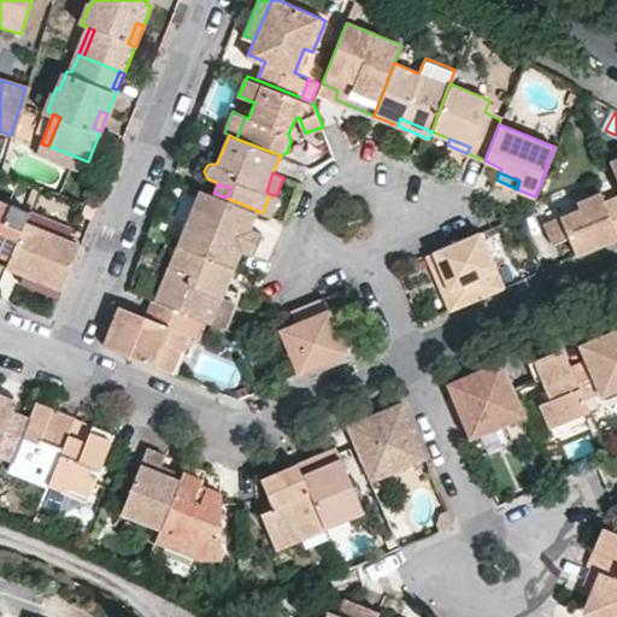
[(180,244),(187,247),(194,230),(191,228),(197,212),(199,213),(209,192),(203,188),(180,244)]
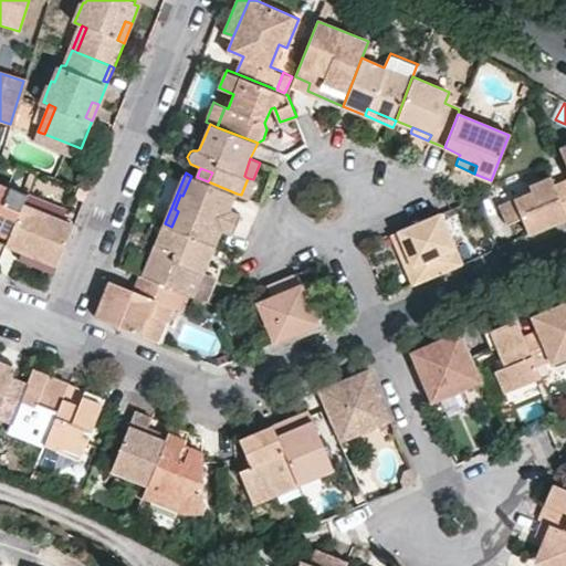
[(171,227),(216,244),(221,230),(227,232),(234,215),(229,212),(237,194),(208,181),(197,177),(191,176),(182,196),(180,195),(175,209),(178,211),(171,227)]
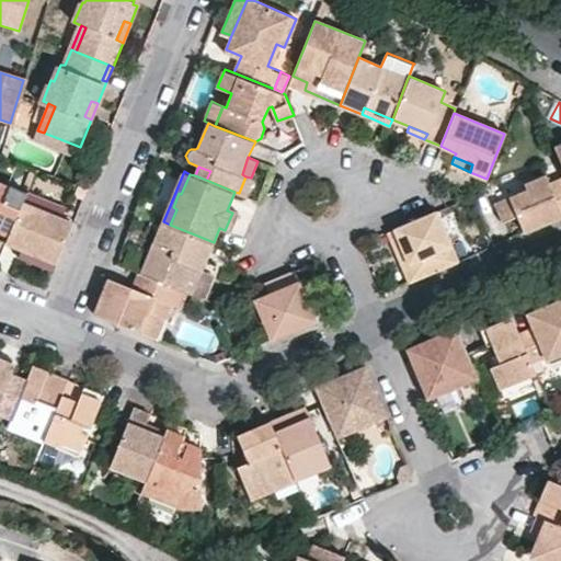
[(560,216),(560,176),(548,182),(545,175),(526,184),(528,190),(494,204),(502,221),(516,216),(523,232),(537,226),(541,224),(540,217),(557,210),(559,217),(560,216)]
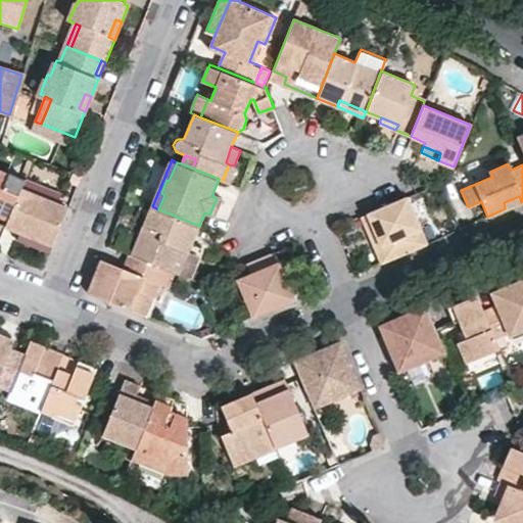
[(0,212),(9,217),(22,185),(27,176),(0,164),(0,212)]
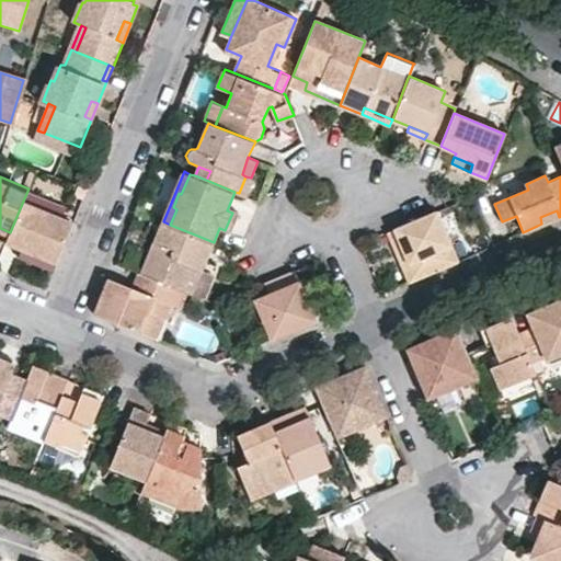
[(239,193),(247,196),(254,180),(251,178),(245,176),(239,193)]
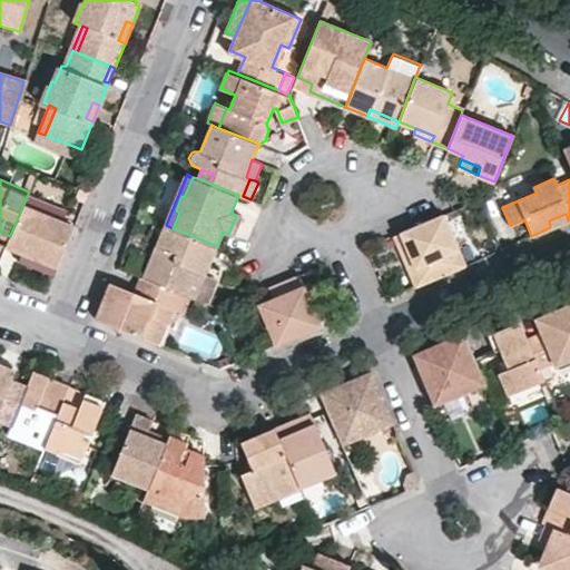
[(89,188),(80,184),(76,194),(86,198),(89,188)]
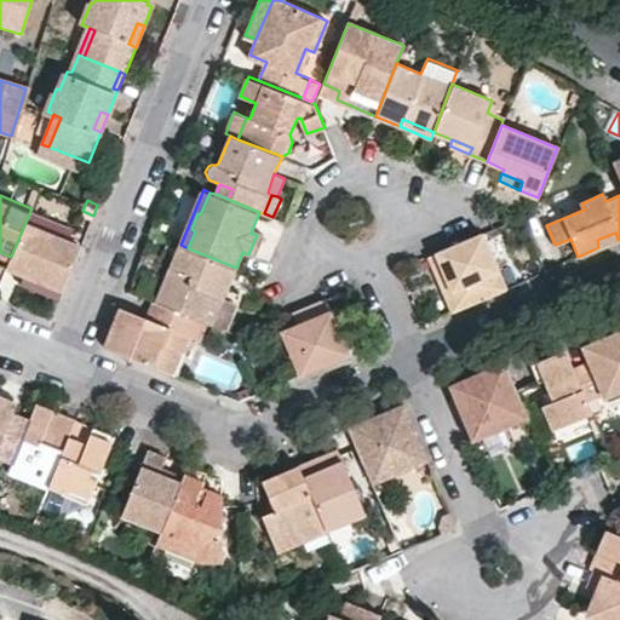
[(64,286),(76,257),(70,254),(75,240),(69,236),(27,219),(11,257),(9,263),(27,271),(64,286)]
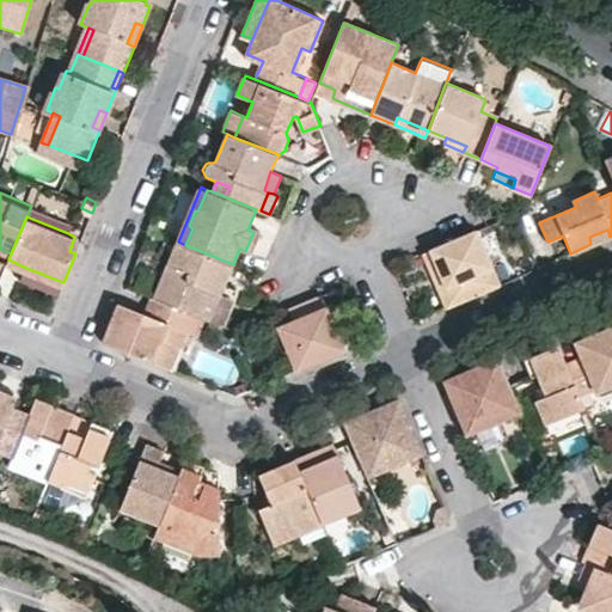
[(500,283),(477,228),(429,250),(445,285),(438,288),(445,306),(472,295),(500,283)]
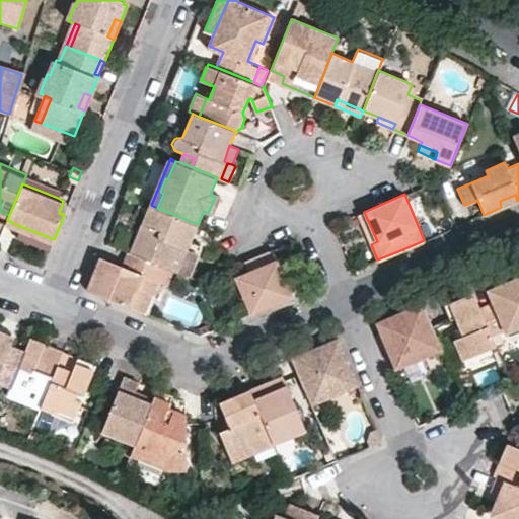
[(500,201),(501,207),(517,201),(515,195),(500,201)]
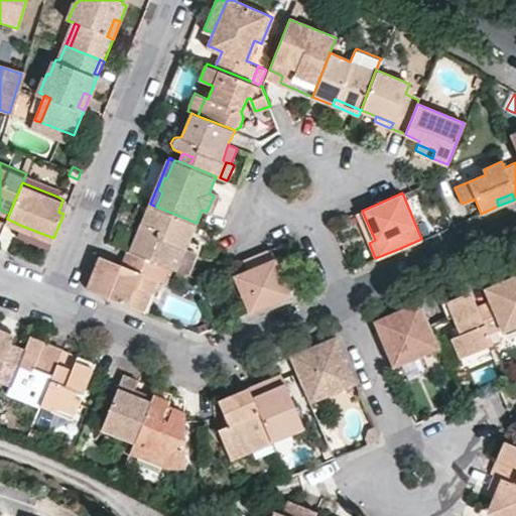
[(214,196),(207,212),(214,215),(221,199),(214,196)]
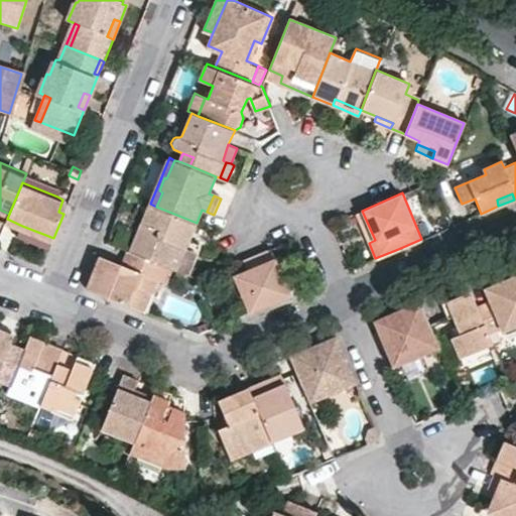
[(63,214),(69,201),(62,200),(58,212),(63,214)]
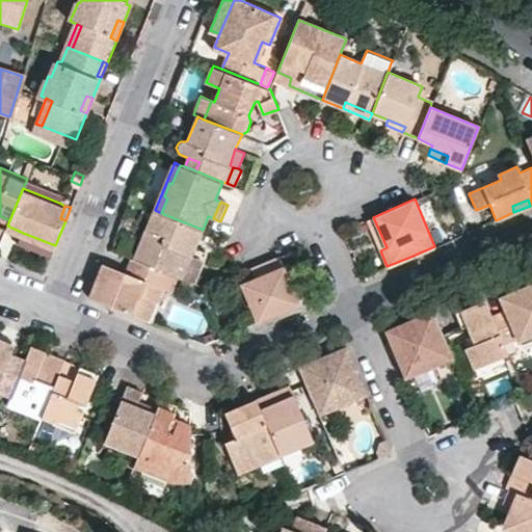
[(183,254),(191,257),(203,230),(161,213),(155,210),(135,258),(175,274),(183,254)]
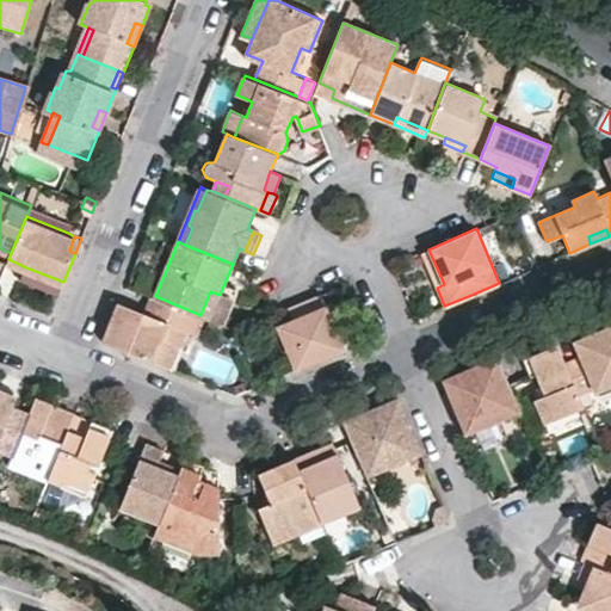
[(444,284),(429,250),(423,252),(437,288),(444,284)]
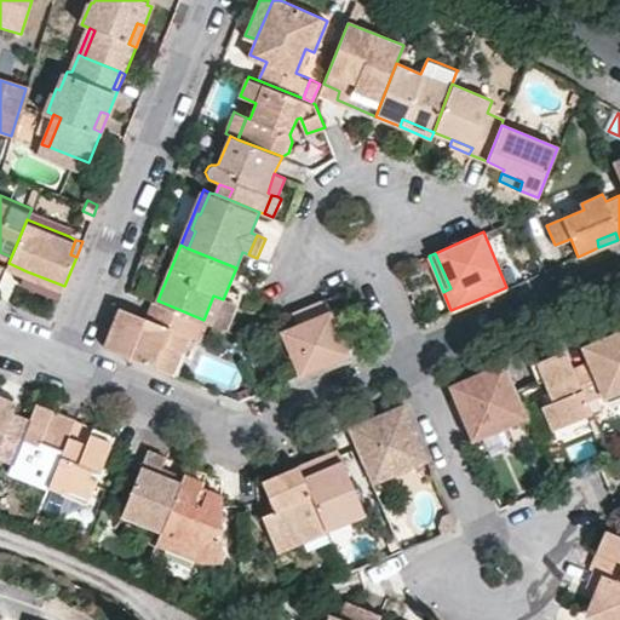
[(33,283),(61,296),(64,286),(27,271),(23,279),(33,283)]
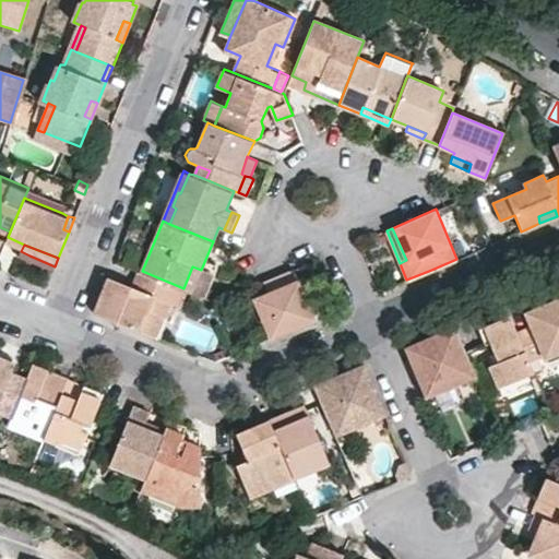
[(187,289),(192,292),(201,270),(192,266),(183,288),(187,289)]
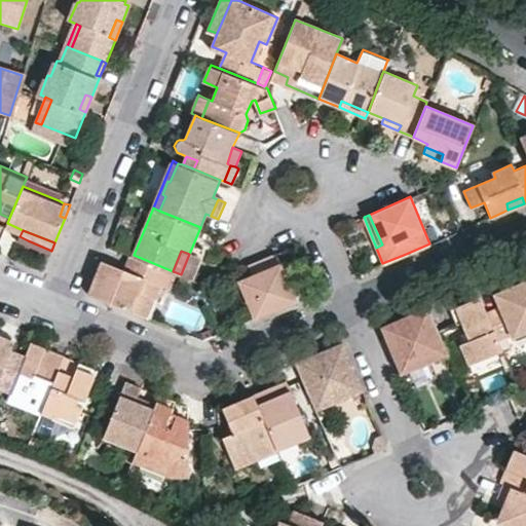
[(240,280),(256,316),(276,307),(297,298),(277,252),(263,258),(267,269),(255,274),(240,280)]
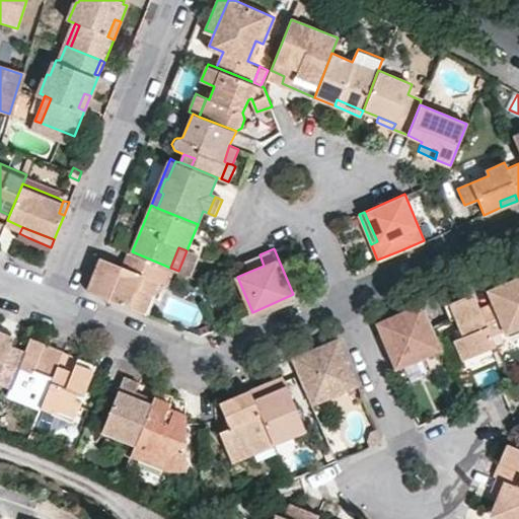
[(168,284),(173,269),(170,268),(132,251),(130,251),(125,264),(113,260),(110,266),(105,268),(98,266),(97,270),(89,288),(139,308),(147,290),(154,293),(159,280),(168,284)]
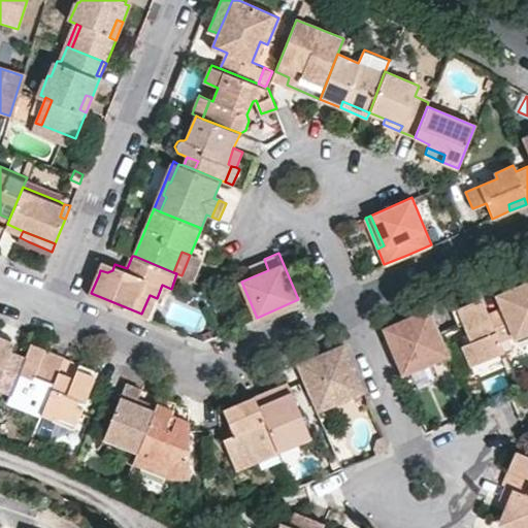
[(264,259),(251,265),(256,275),(268,270),(264,259)]
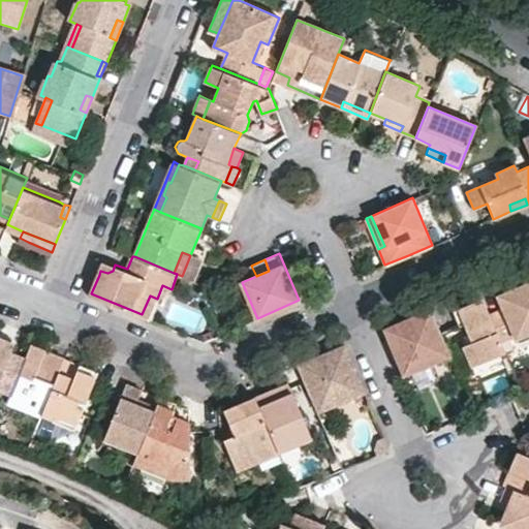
[(104,260),(100,271),(107,273),(113,271),(115,265),(104,260)]
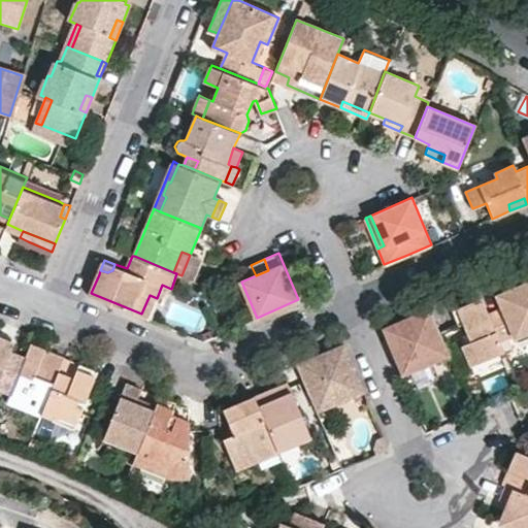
[(527,278),(527,279),(525,278),(524,279),(522,281),(521,282),(520,283),(520,285),(521,289),(516,291),(514,287),(509,289),(502,292),(504,296),(499,298),(502,307),(488,312),(498,338),(513,333),(515,337),(527,331),(527,278)]
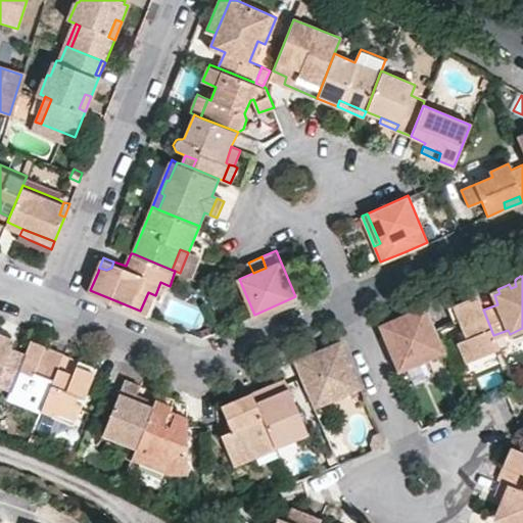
[(140,311),(148,314),(155,295),(148,292),(140,311)]
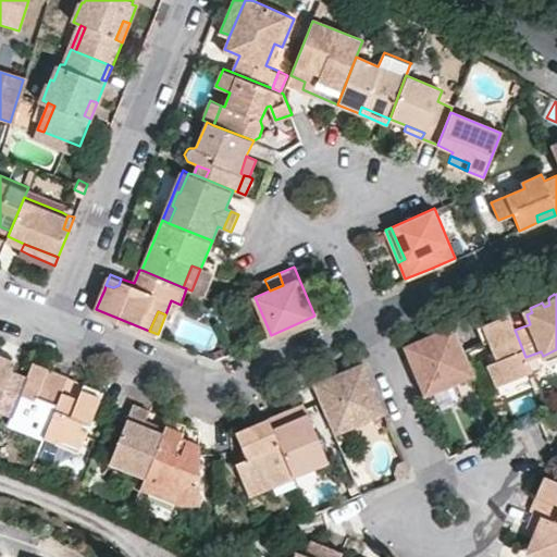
[(496,384),(531,370),(525,357),(515,330),(508,313),(492,320),(477,326),(483,343),(490,339),(497,359),(487,363),(496,384)]
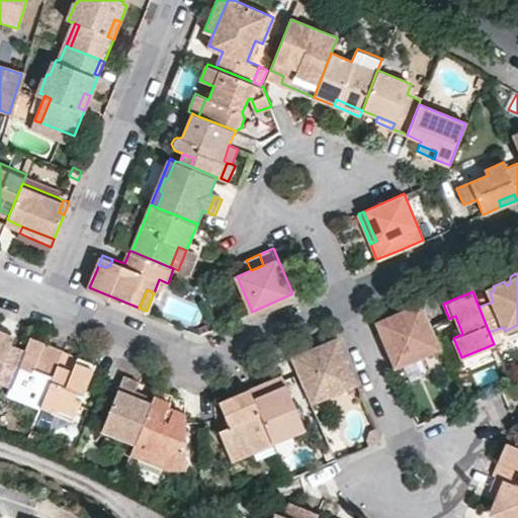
[(392,324),(386,333),(422,318),(411,315),(408,308),(399,311),(389,316),(392,324)]
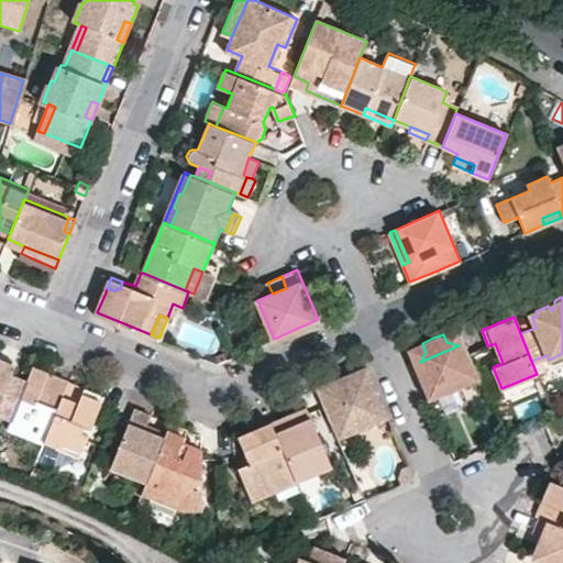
[(423,386),(444,394),(463,386),(473,362),(464,343),(459,345),(420,362),(415,364),(423,386)]
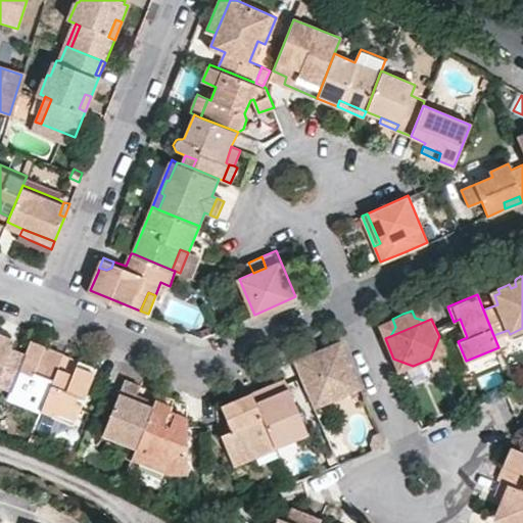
[(511,338),(522,333),(522,328),(510,334),(511,338)]
